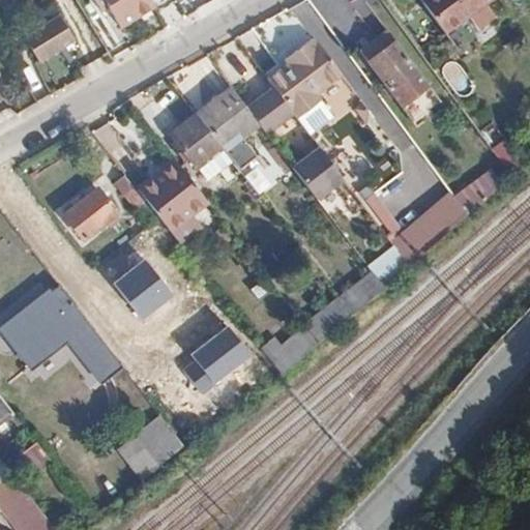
[(88,0),(93,8),(100,4),(116,30),(151,7),(146,0),(88,0)]
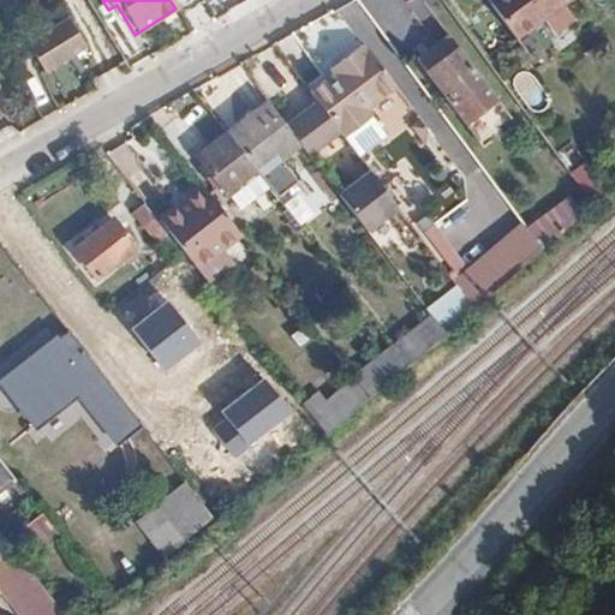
[(488,0),(517,40),(572,0),(488,0)]
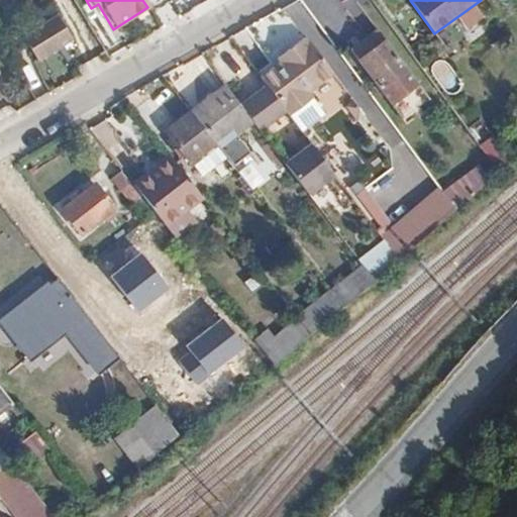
[(52,4),(19,24),(32,45),(65,25),(52,4)]
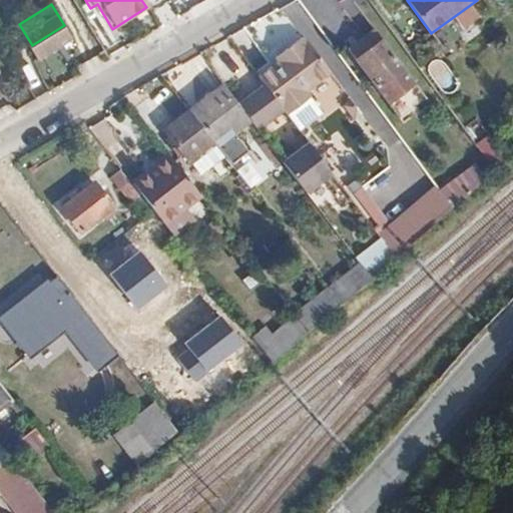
[(417,82),(378,28),(351,48),(390,101),(417,82)]
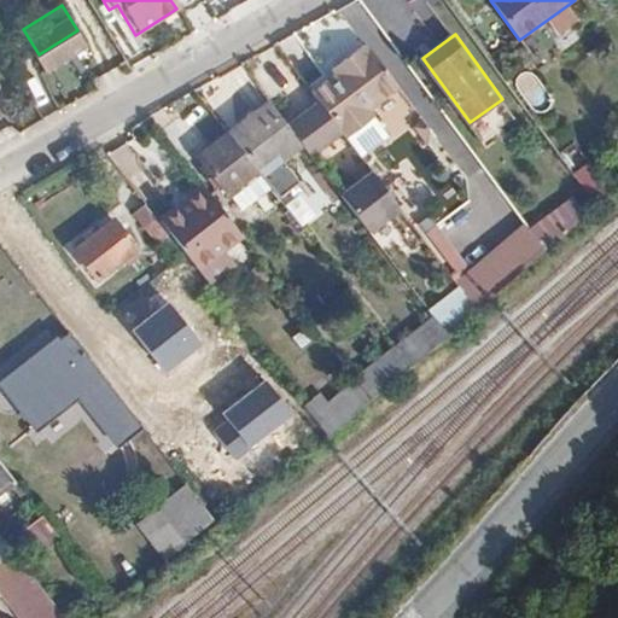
[(337,68),(310,88),(319,99),(347,136),(378,115),(372,105),(401,82),(372,42),(367,45),(363,40),(344,54),(349,63),(339,71),(337,68)]
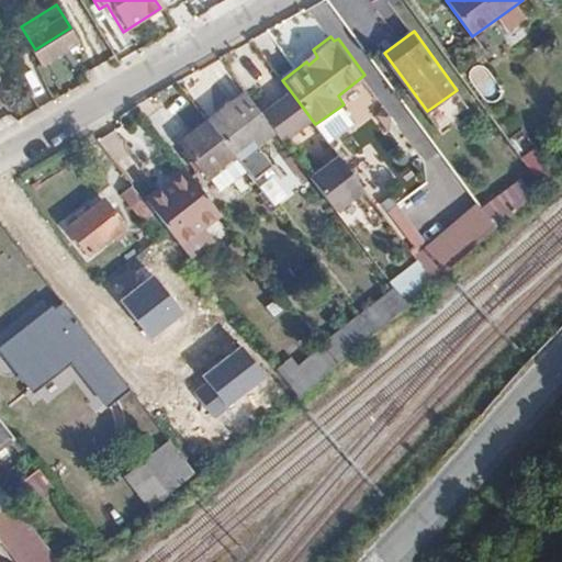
[(41,88),(30,57),(19,62),(30,91),(41,88)]
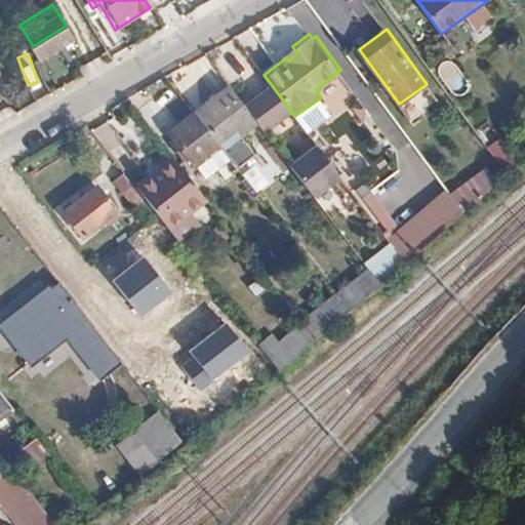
[(294,116),(271,84),(245,103),(258,120),(266,130),(285,116),(288,121),(294,116)]
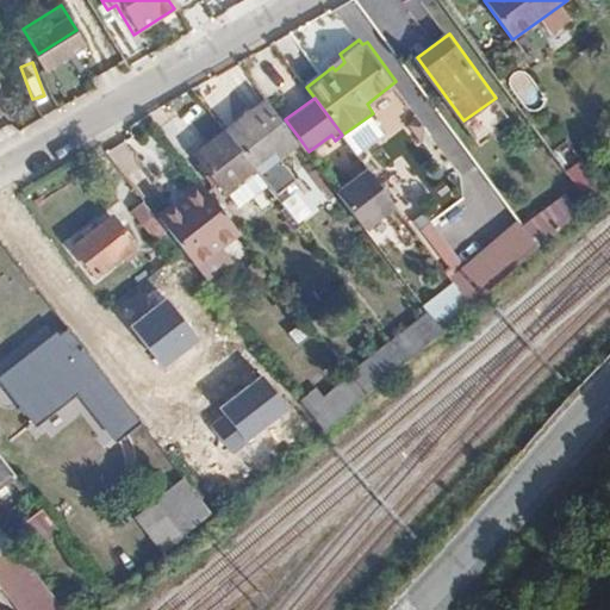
[(285,119),(269,100),(228,131),(256,168),(260,172),(300,139),(285,119)]
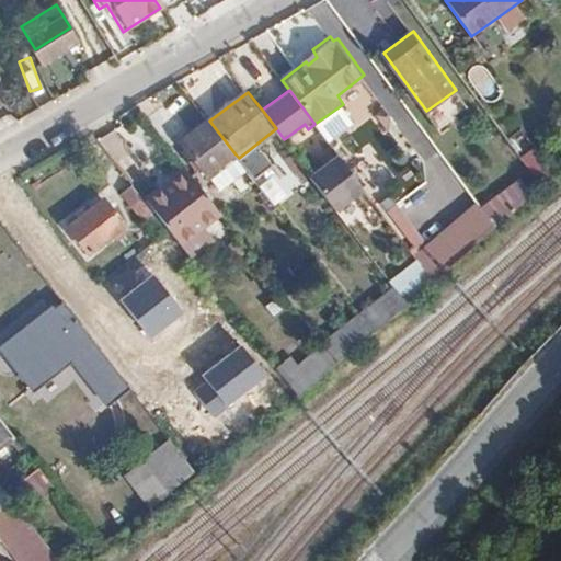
[(159,109),(147,117),(165,142),(178,134),(159,109)]
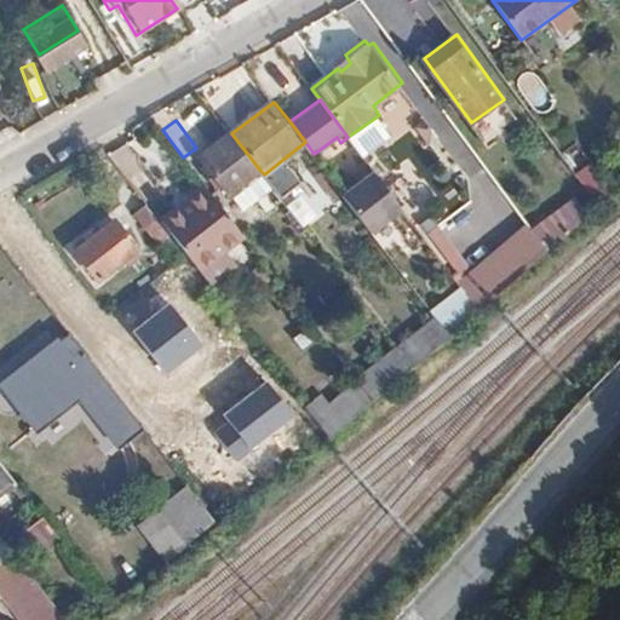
[(260,171),(231,133),(202,155),(233,194),(260,171)]
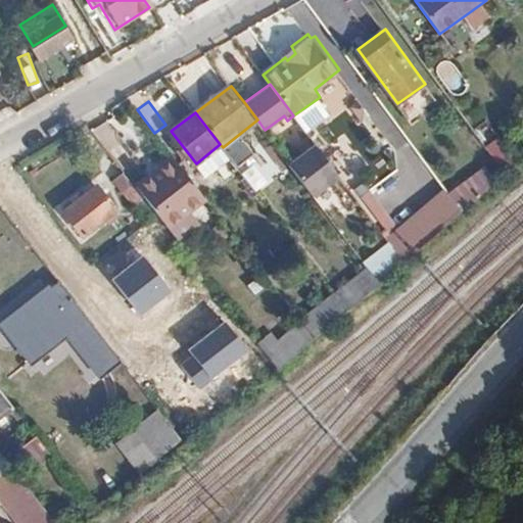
[(498,135),(482,144),(497,170),(514,159),(498,135)]
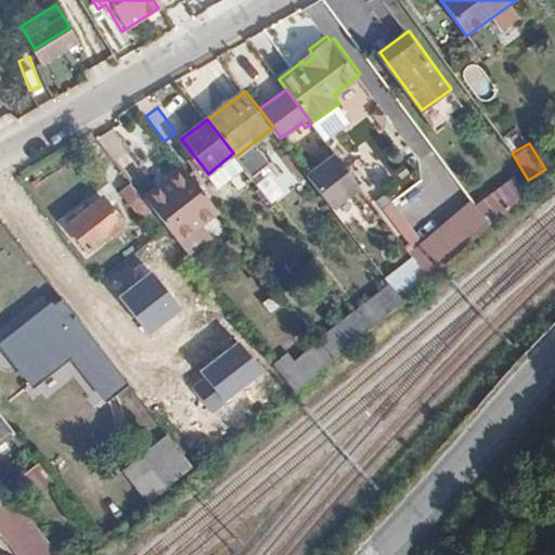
[(359,186),(334,153),(307,173),(332,206),(359,186)]
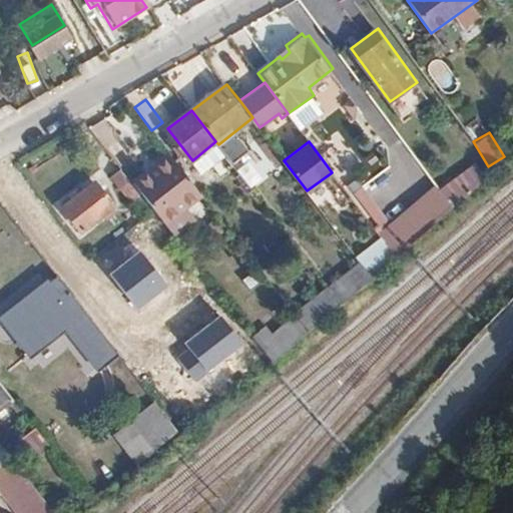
[(141,194),(164,223),(201,194),(170,154),(133,183),(141,194)]
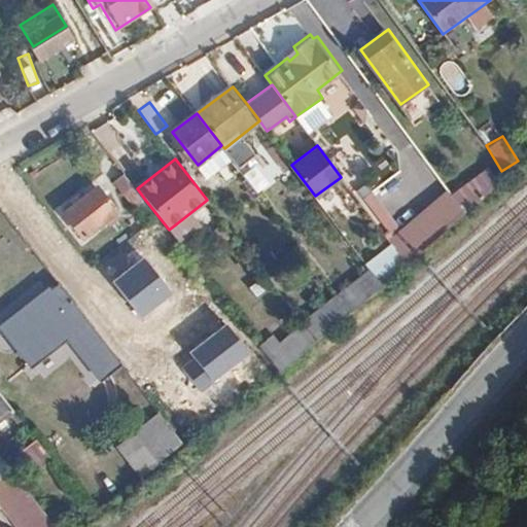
[(463,210),(496,178),(485,162),(451,194),(463,210)]
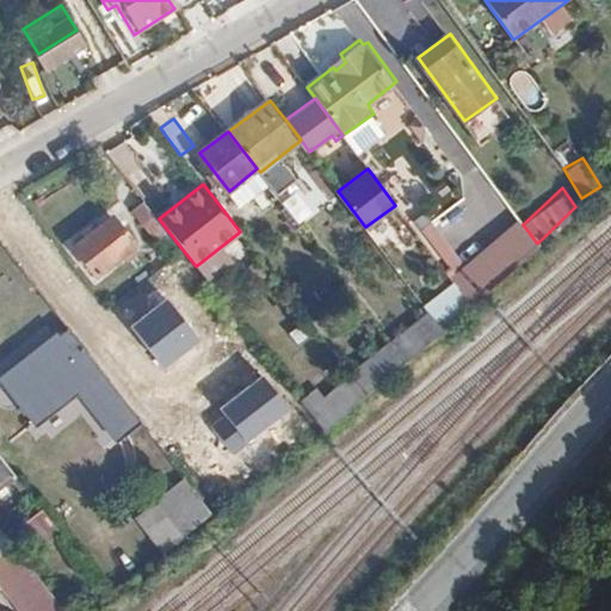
[(159,218),(146,202),(134,210),(156,241),(168,232),(159,218)]
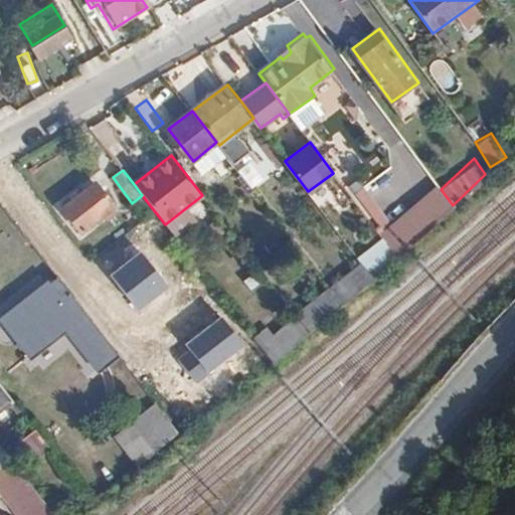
[(94,183),(61,207),(80,232),(113,207),(94,183)]
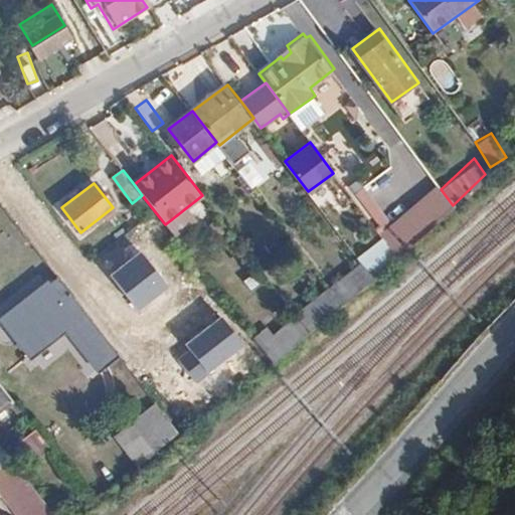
[(354,202),(374,232),(388,223),(367,192),(354,202)]
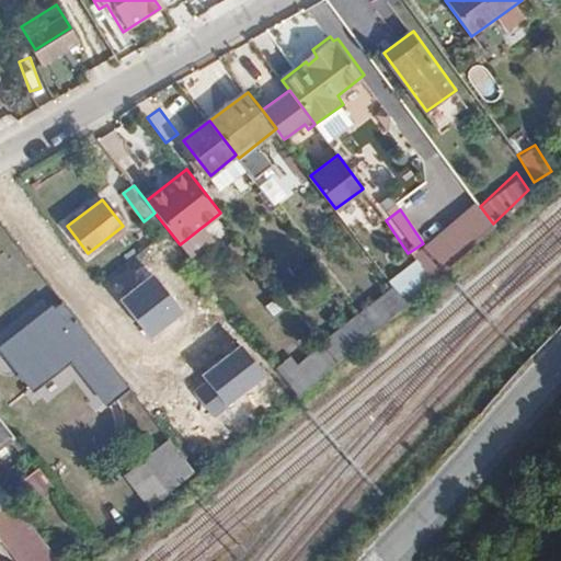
[(404,300),(432,279),(415,259),(389,279),(393,286),(404,300)]
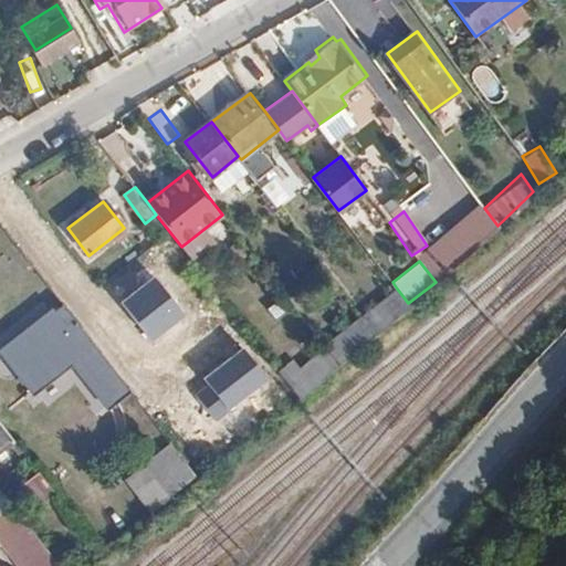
[(378,335),(411,307),(408,303),(397,289),(363,315),(378,335)]
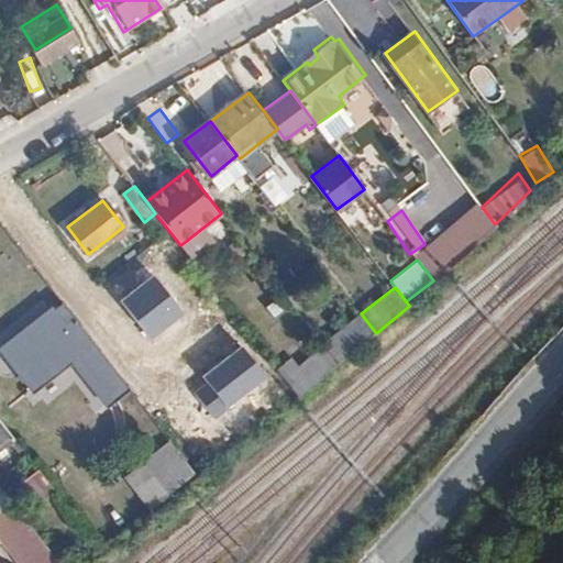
[(94,341),(65,304),(4,351),(33,387),(76,354),(94,341)]
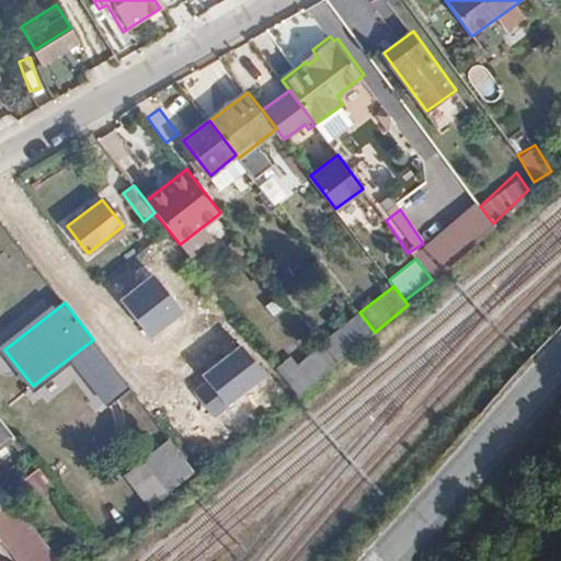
[(130,388),(93,340),(76,353),(113,402),(130,388)]
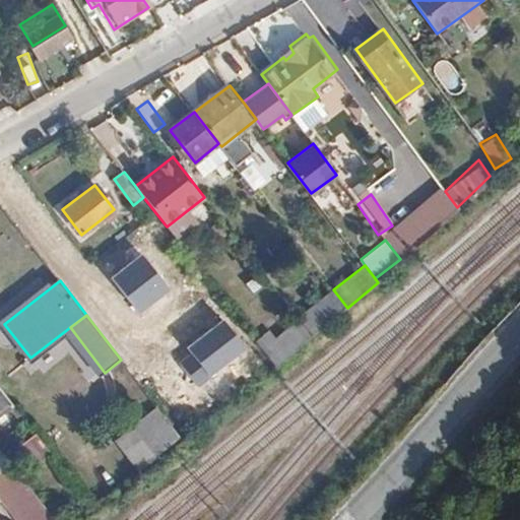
[(146,367),(136,352),(126,360),(136,374),(146,367)]
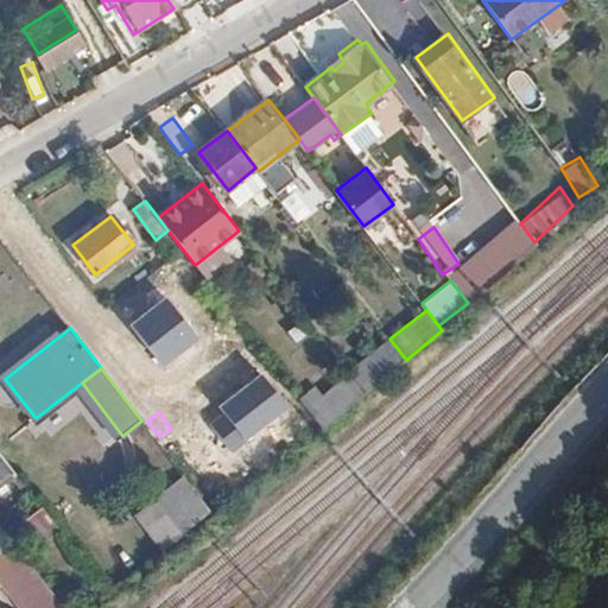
[(26,495),(31,492),(0,451),(0,483),(11,476),(26,495)]
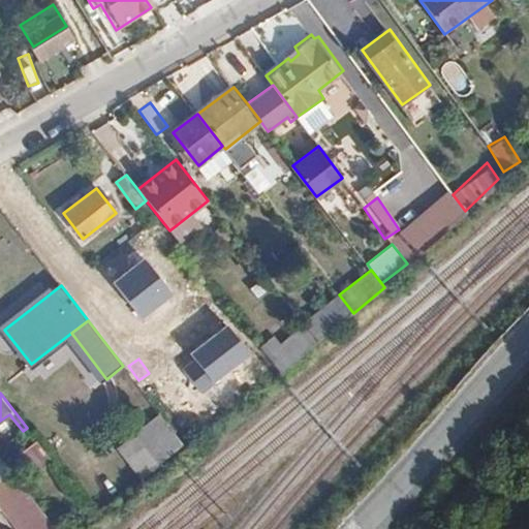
[(150,469),(183,442),(161,414),(127,441),(150,469)]
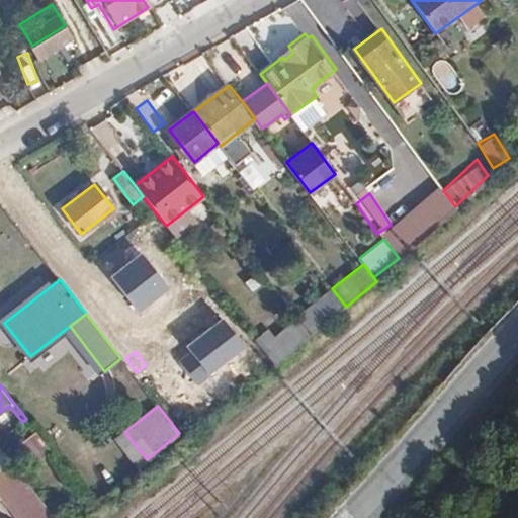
[(31,432),(14,445),(30,466),(48,453),(31,432)]
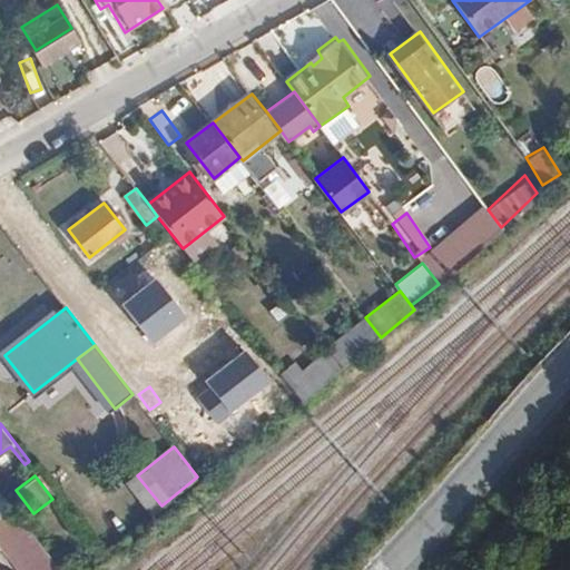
[(0,546),(16,566),(42,546),(15,510),(0,520),(0,546)]
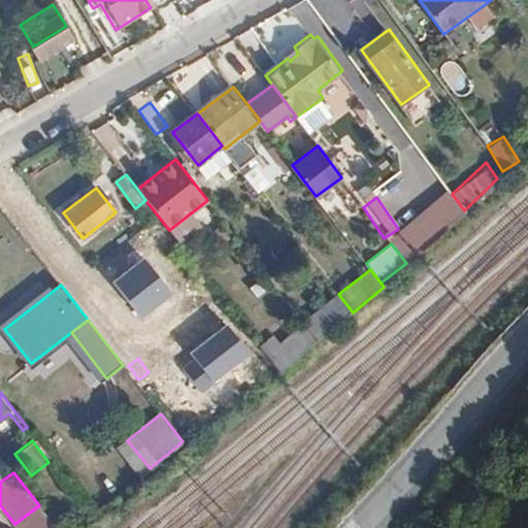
[(57,527),(39,505),(14,524),(17,527),(57,527)]
